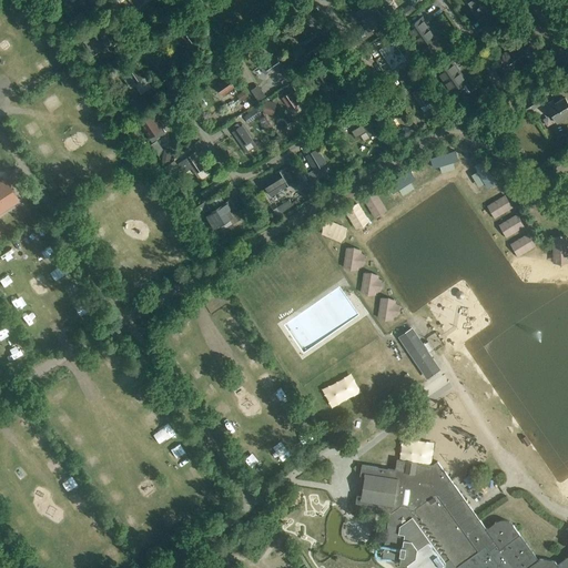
[(90,12),(97,8),(92,0),(84,6),(90,12)]
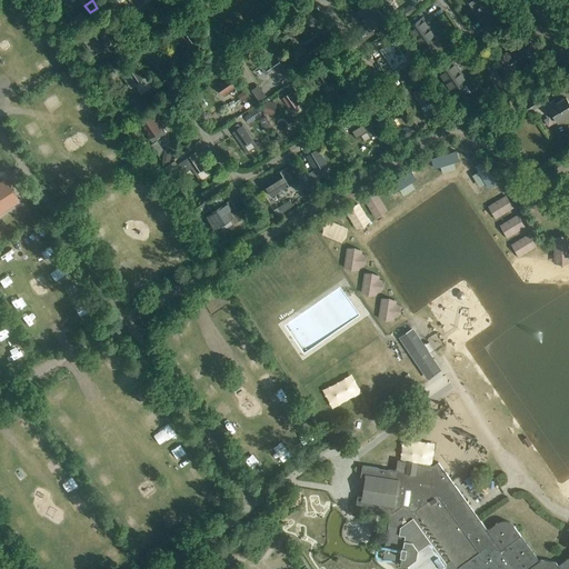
[(488,0),(472,0),(470,2),(480,18),(493,9),(499,17),(507,11),(499,0),(489,0),(488,0)]
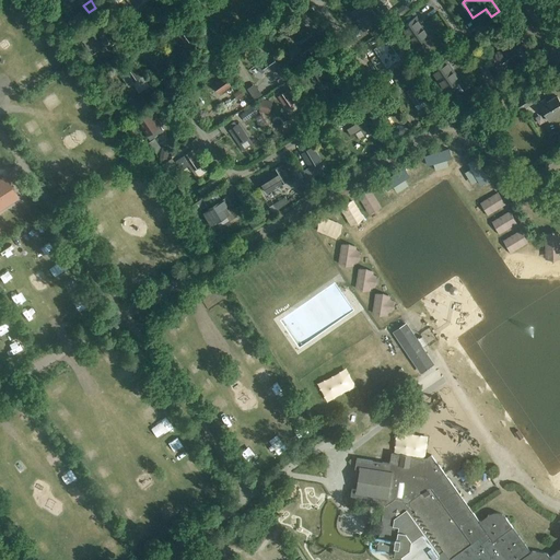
[(26,2),(14,12),(19,19),(32,10),(26,2)]
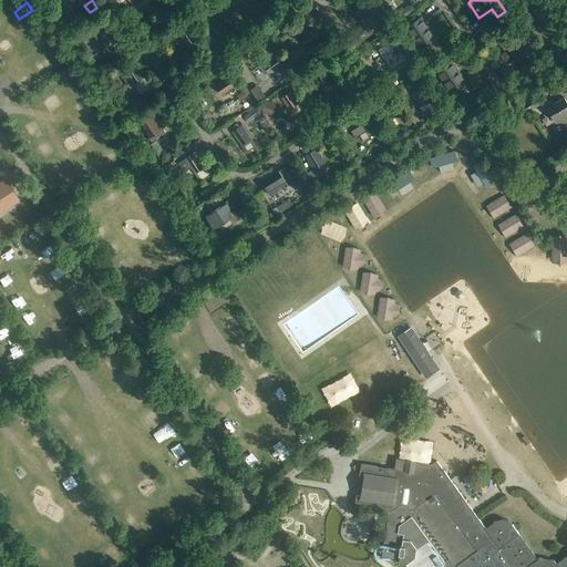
[(372,2),(357,13),(368,31),(384,20),(372,2)]
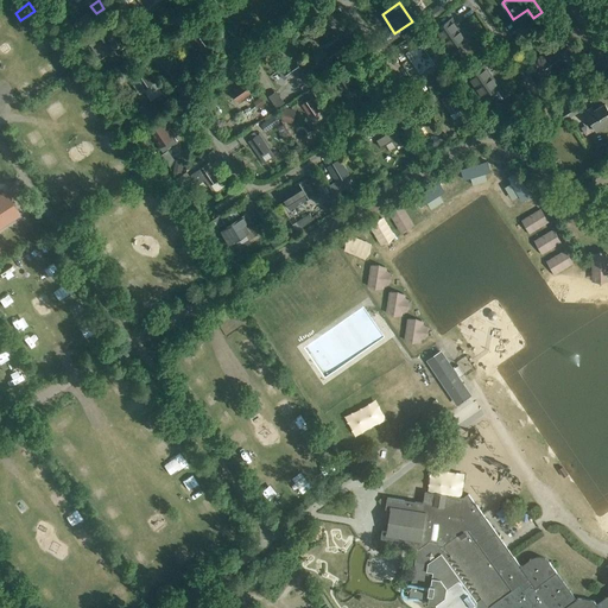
[(428,13),(422,18),(426,25),(445,11),(441,4),(434,8),(434,11),(430,14),(428,13)]
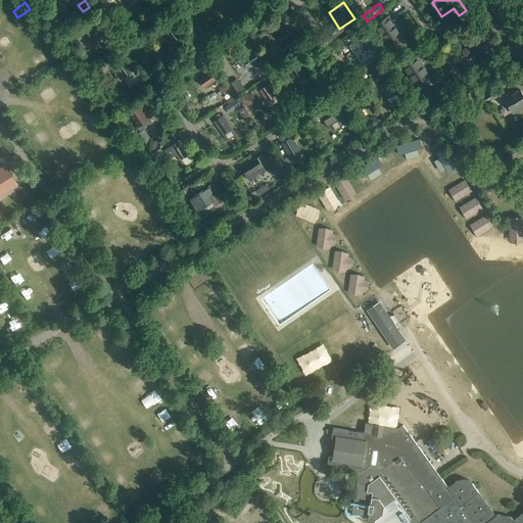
[(62,18),(69,29),(82,20),(75,10),(62,18)]
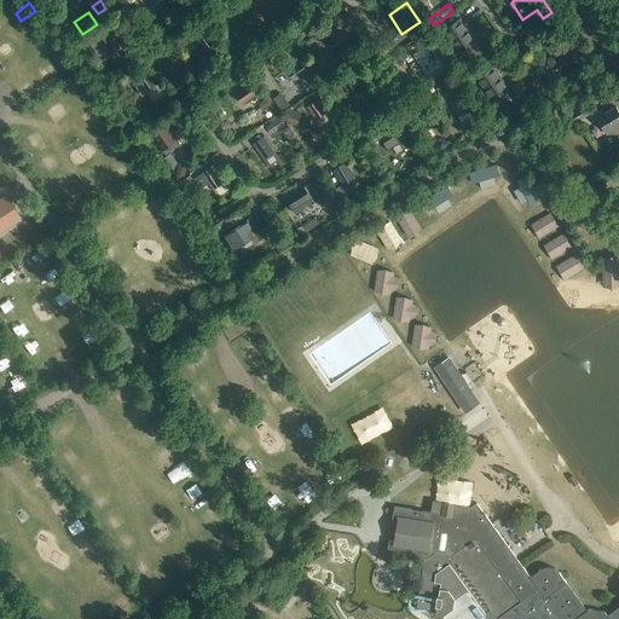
[(424,19),(418,24),(423,32),(431,28),(424,19)]
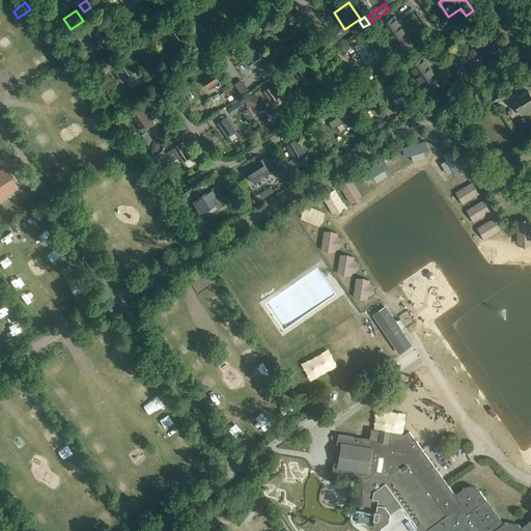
[(382,25),(394,44),(407,35),(394,17),(382,25)]
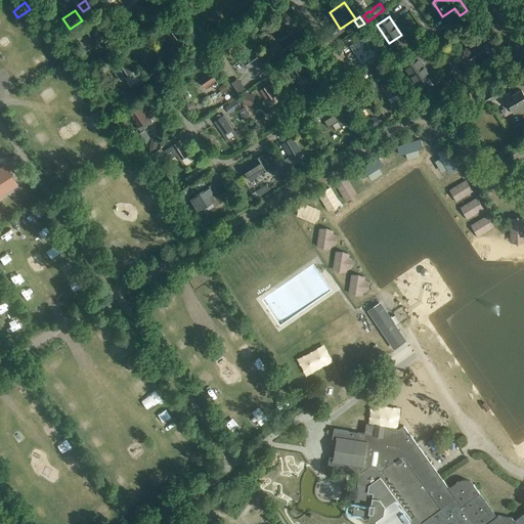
[(98,35),(89,22),(78,29),(87,42),(98,35)]
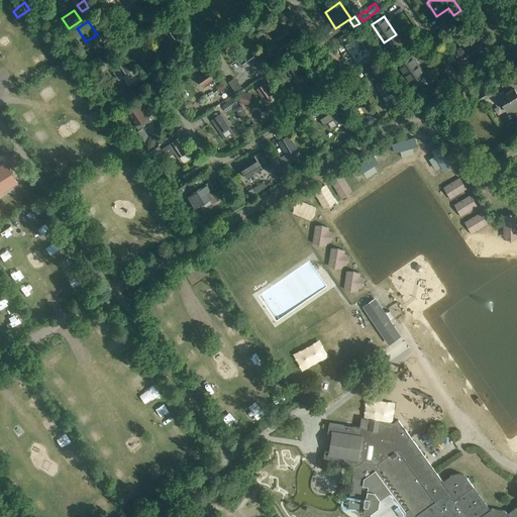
[(181,34),(172,21),(161,28),(170,41),(181,34)]
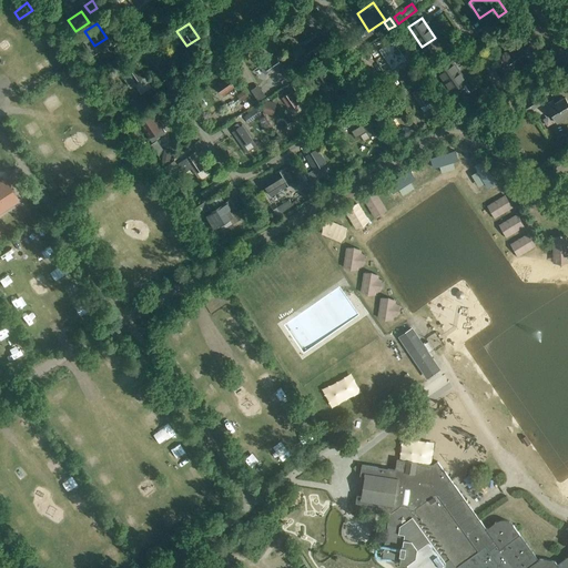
[(545,47),(548,44),(537,28),(534,31),(545,47)]
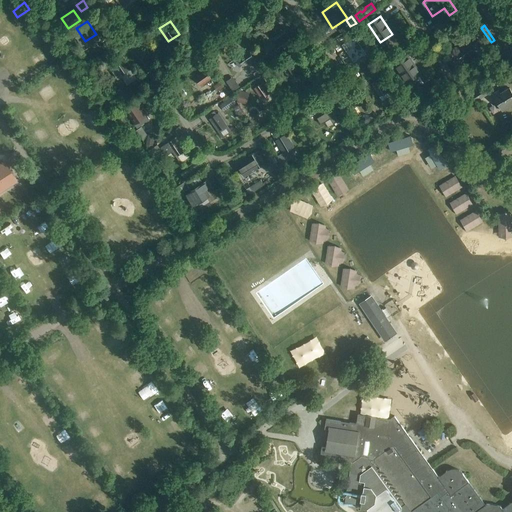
[(288,30),(294,40),(301,36),(294,26),(288,30)]
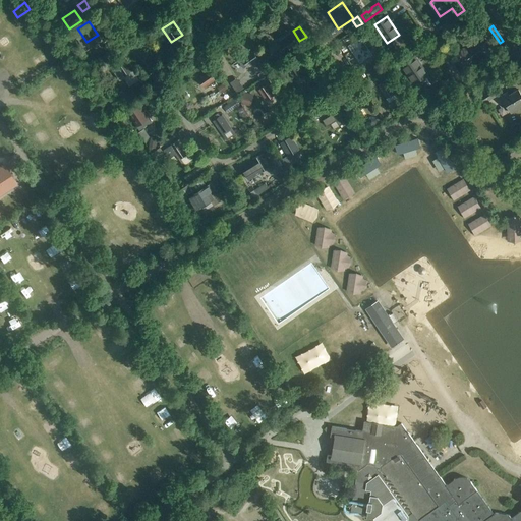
[(448,26),(440,34),(445,40),(453,33),(448,26)]
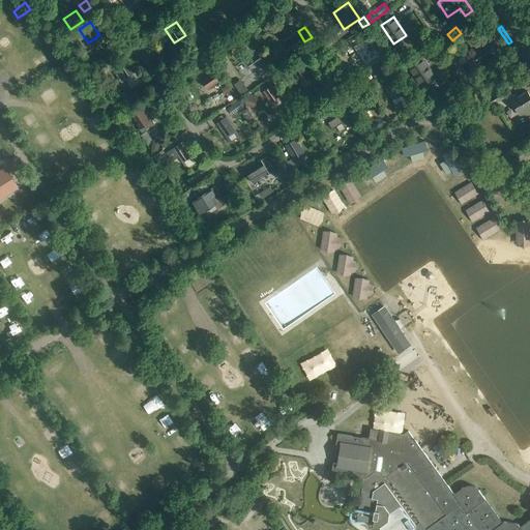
[(37,33),(40,40),(49,36),(45,29),(37,33)]
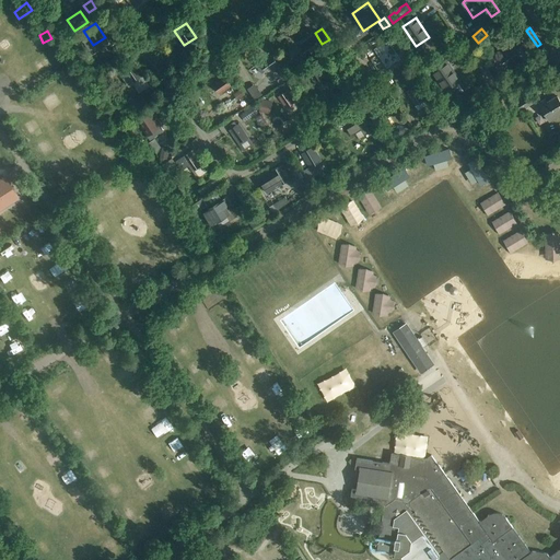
[(388,35),(394,42),(399,37),(395,31),(388,35)]
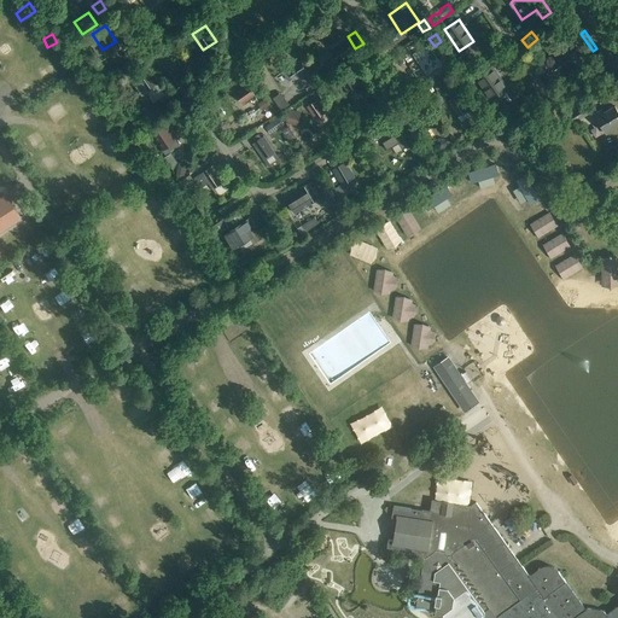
[(355,52),(347,40),(331,51),(339,63),(355,52)]
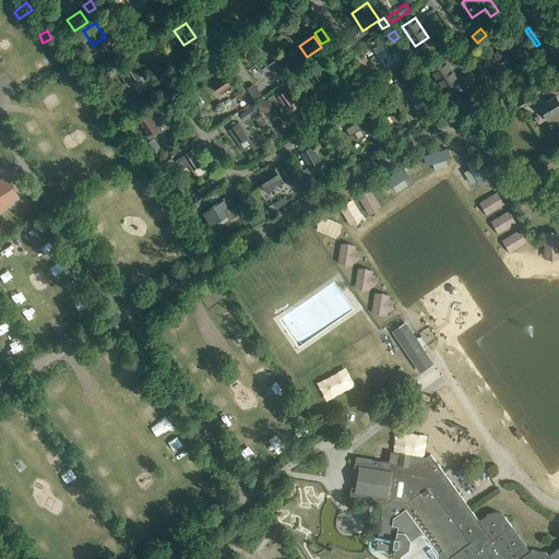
[(406,49),(399,37),(393,42),(401,52),(406,49)]
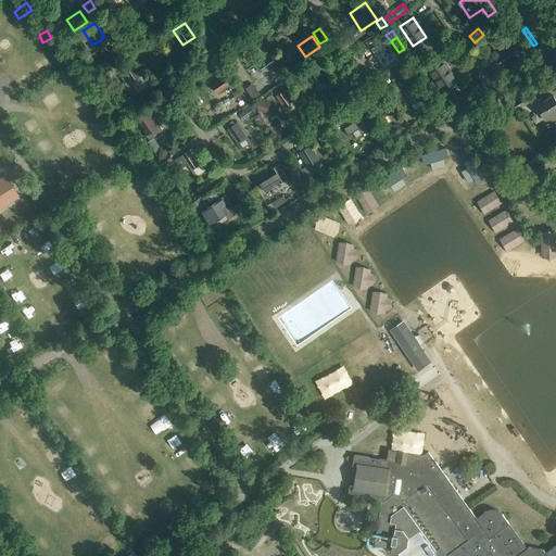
[(384,66),(397,58),(384,38),(370,47),(384,66)]
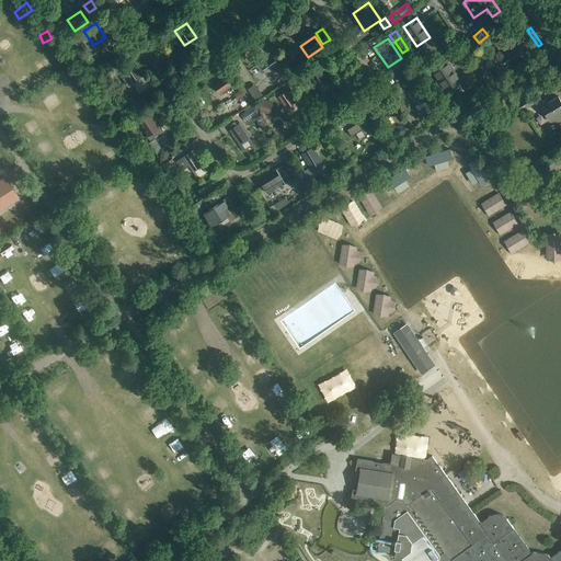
[(514,46),(500,57),(507,68),(522,58),(521,56),(529,50),(525,44),(516,49),(514,46)]
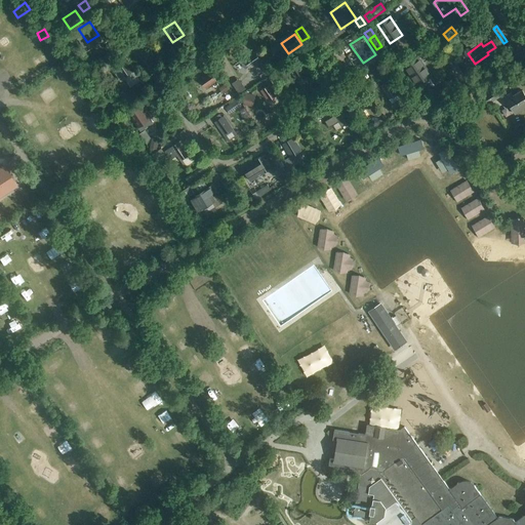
[(403,47),(396,53),(400,59),(407,53),(403,47)]
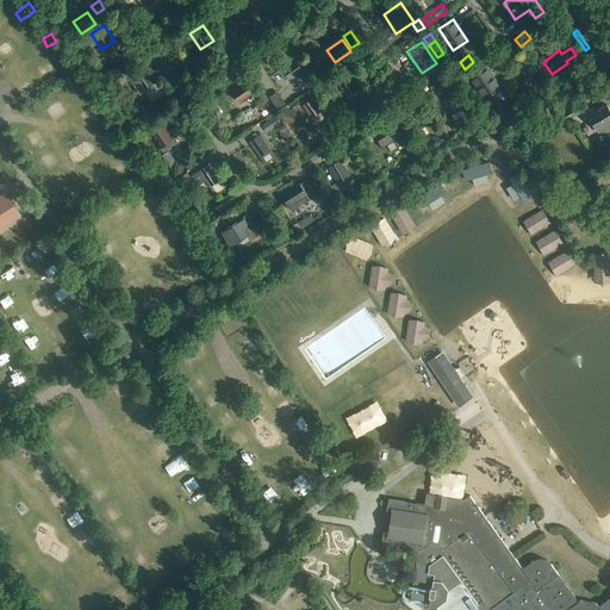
[(285,70),(281,73),(285,80),(288,76),(291,79),(293,78),(293,79),(299,74),(302,78),(306,74),(304,70),(296,58),(282,68),(285,70)]
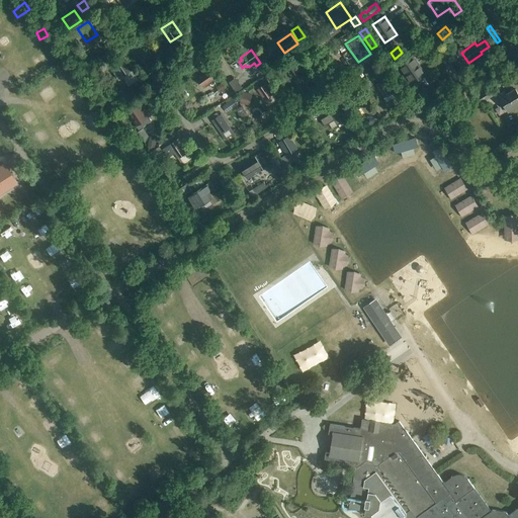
[(42,70),(51,66),(46,56),(37,60),(42,70)]
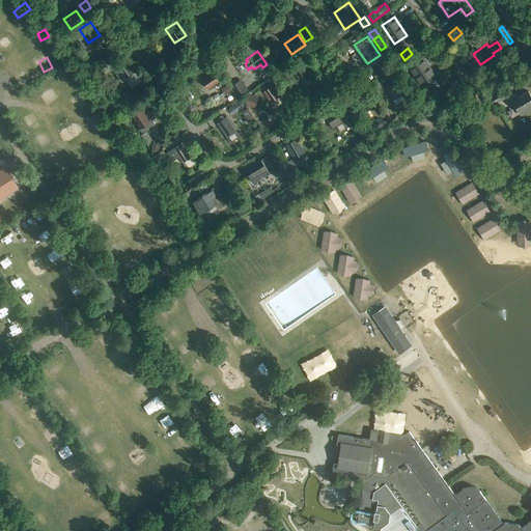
[(422,57),(410,65),(422,84),(436,76),(422,57)]
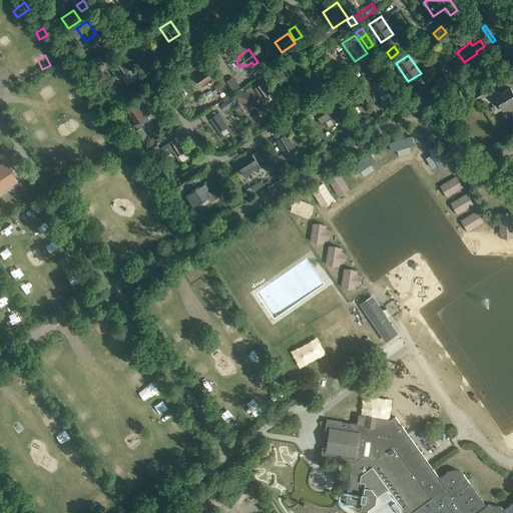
[(131,69),(122,56),(112,63),(112,64),(111,65),(119,76),(120,76),(121,77),(131,69)]
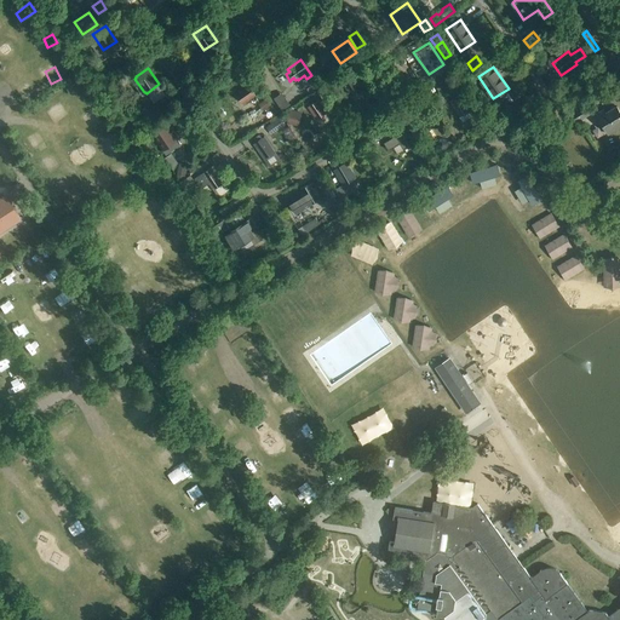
[(363,89),(354,74),(342,82),(350,97),(363,89)]
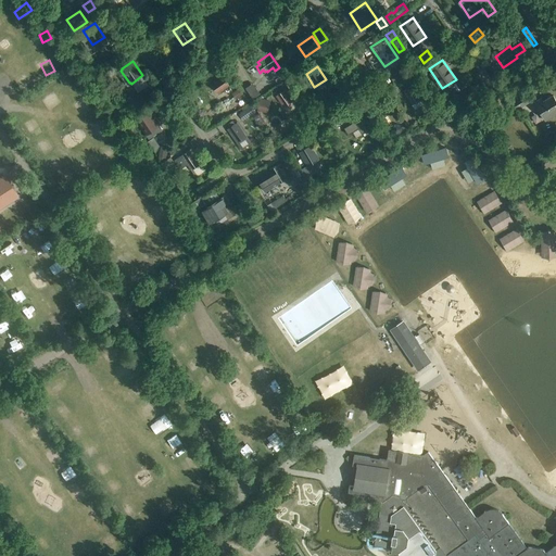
[(419,68),(413,74),(421,85),(427,80),(424,77),(425,76),(419,68)]
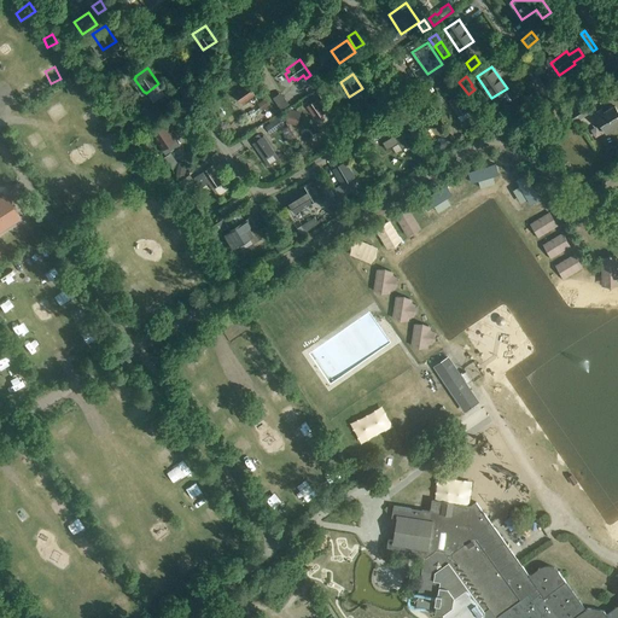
[(28,95),(42,89),(38,77),(23,85),(28,95)]
